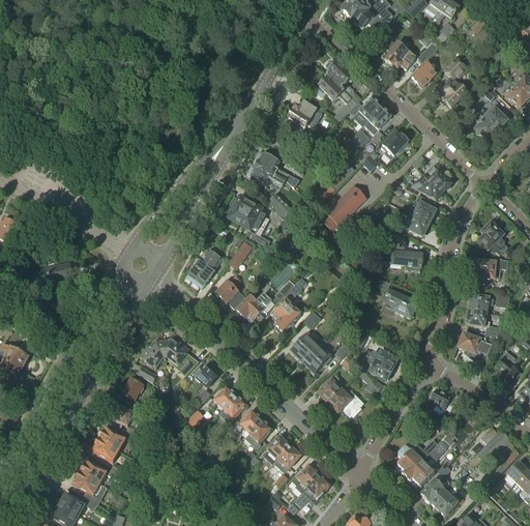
[(366,2),(369,0),(347,0),(344,0),(340,4),(341,6),(361,28),(367,22),(376,30),(392,13),(386,7),(390,3),(387,0),(373,0),(369,4),(366,2)]
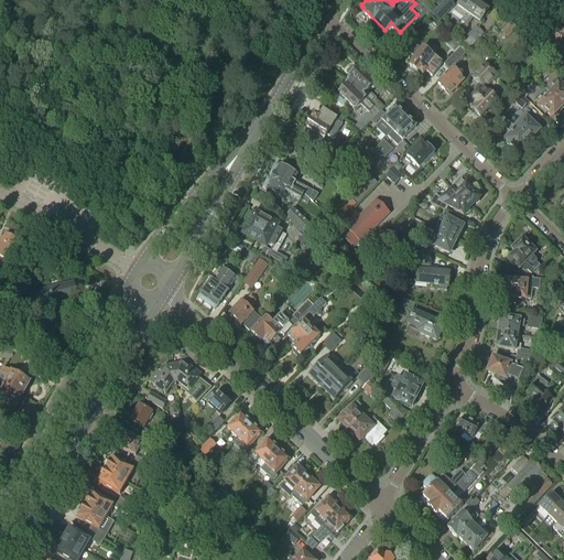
[(438,17),(453,2),(451,0),(442,0),(432,11),(438,17)]
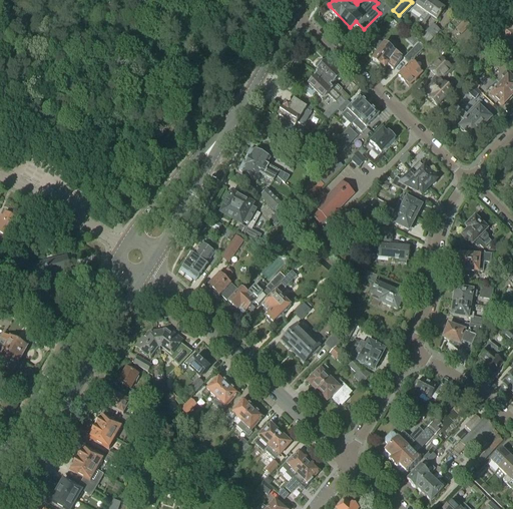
[(425,16),(429,11),(426,9),(433,0),(417,0),(412,7),(421,13),(425,16)]
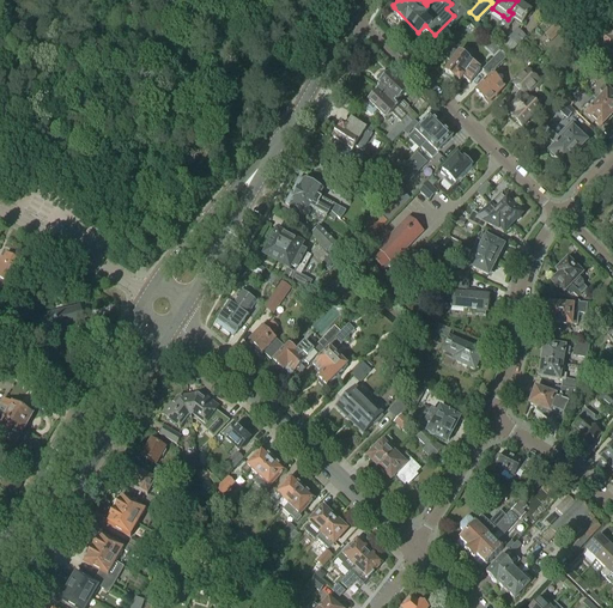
[(522,20),(532,6),(522,0),(517,0),(509,11),(513,13),(508,19),(503,16),(497,23),(507,29),(509,25),(508,24),(514,14),(522,20)]
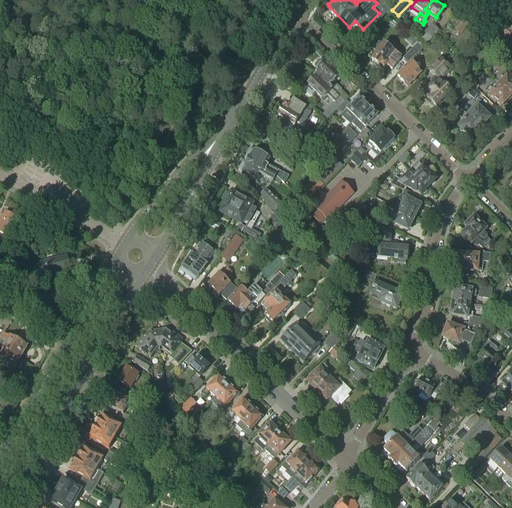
[(460,31),(469,22),(464,16),(455,26),(460,31)]
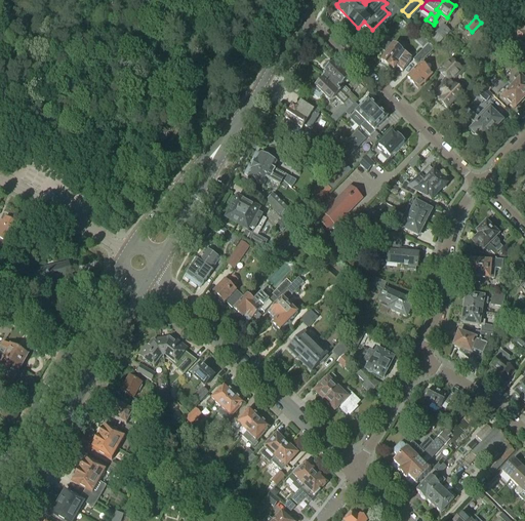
[(485,19),(479,26),(485,32),(491,25),(485,19)]
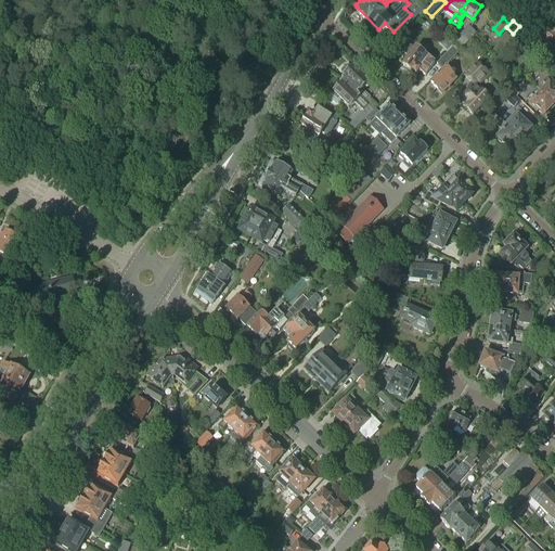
[(546,21),(540,29),(551,37),(554,31),(553,30),(554,27),(546,21)]
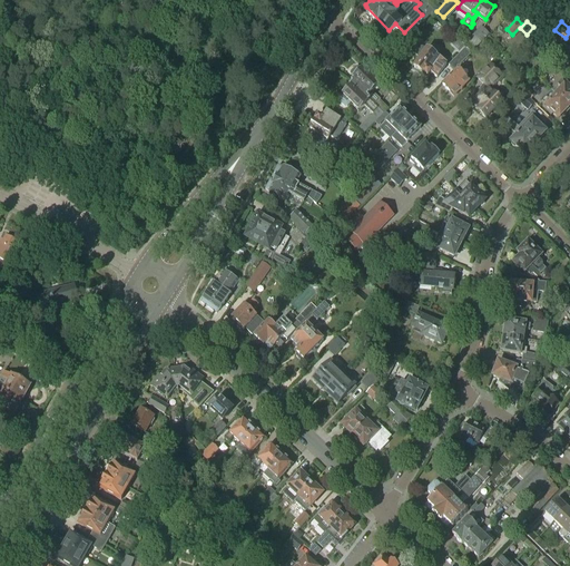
[(463,36),(469,29),(462,22),(455,29),(463,36)]
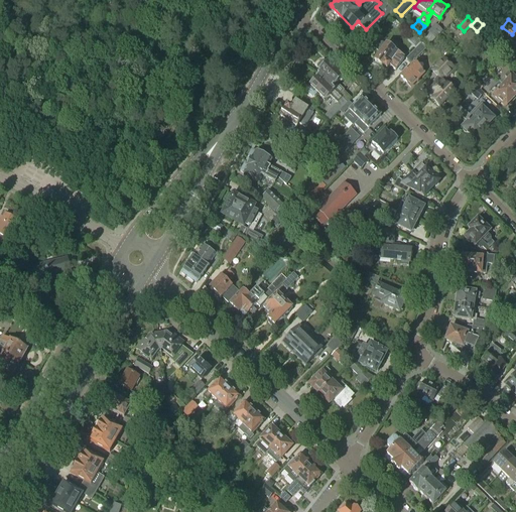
[(428,42),(442,28),(435,21),(420,35),(428,42)]
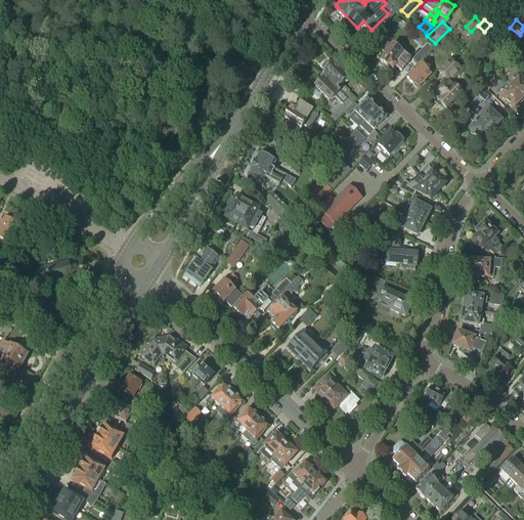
[(484,39),(487,35),(484,32),(478,26),(467,38),(474,44),(482,37),(484,39)]
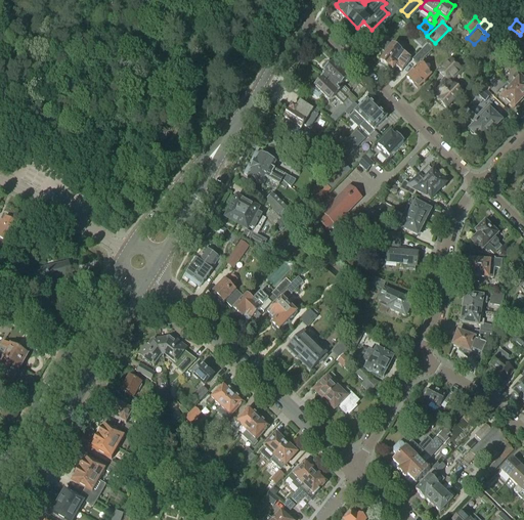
[(392,42),(388,39),(387,40),(382,45),(383,47),(386,50),(381,58),(389,65),(392,60),(401,68),(407,58),(410,55),(392,42)]
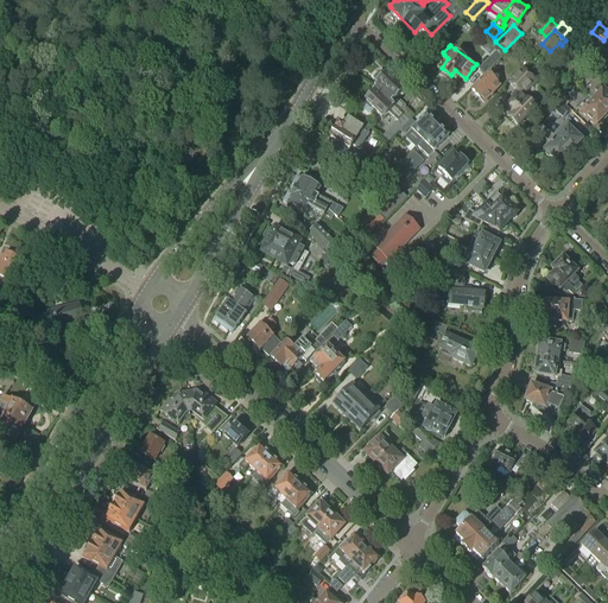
[(492,63),(501,54),(495,48),(479,65),(485,70),(486,69),(492,63)]
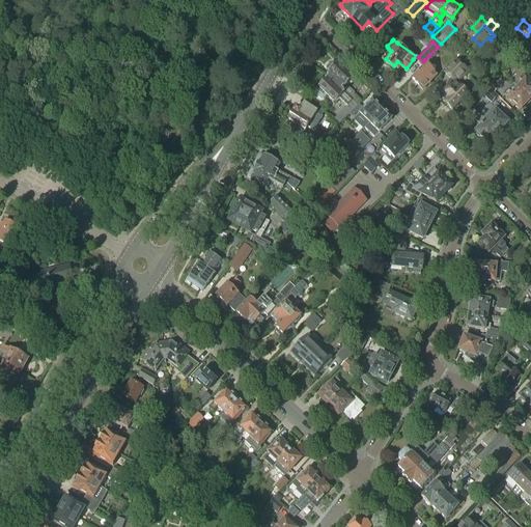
[(452,106),(468,91),(456,80),(468,68),(456,56),(444,68),(451,76),(446,81),(449,83),(439,93),(452,106)]
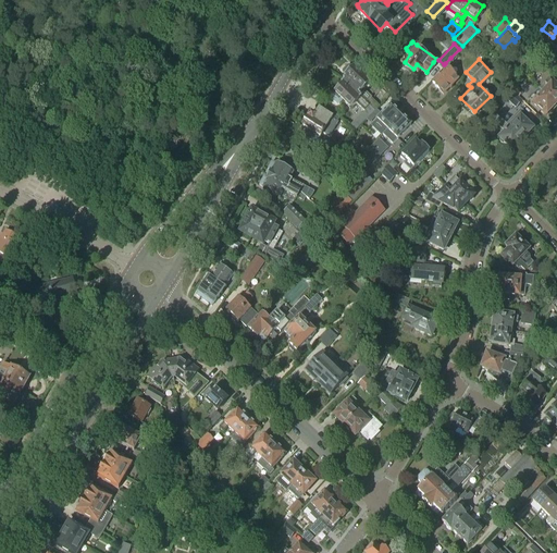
[(542,68),(546,63),(541,59),(536,63),(542,68)]
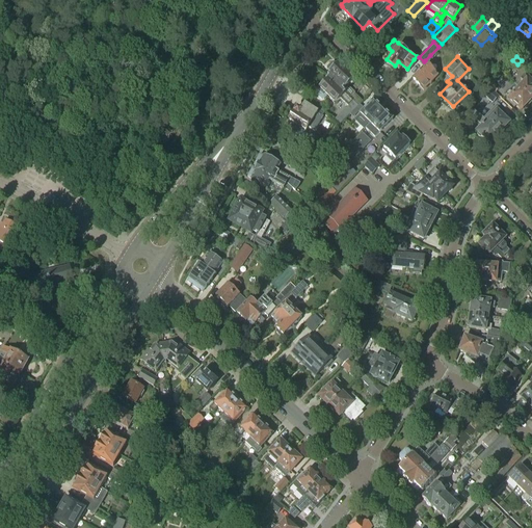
[(437,72),(427,61),(413,76),(424,86),(437,72)]
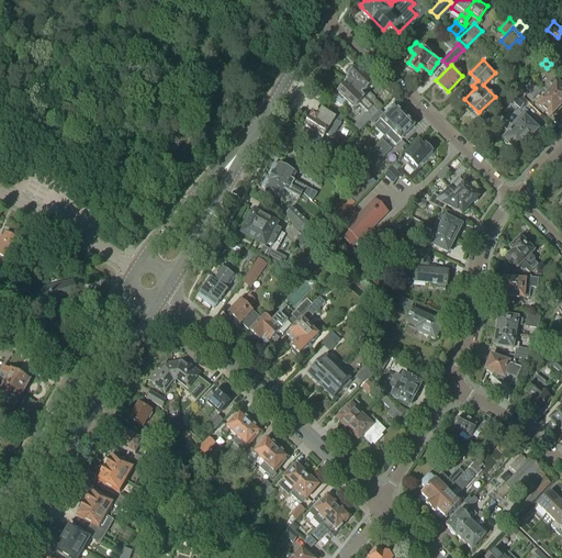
[(347,79),(349,80),(364,96),(366,97),(370,100),(371,102),(373,103),(379,109),(383,103),(367,87),(372,81),(357,66),(349,74),(350,76),(347,79)]
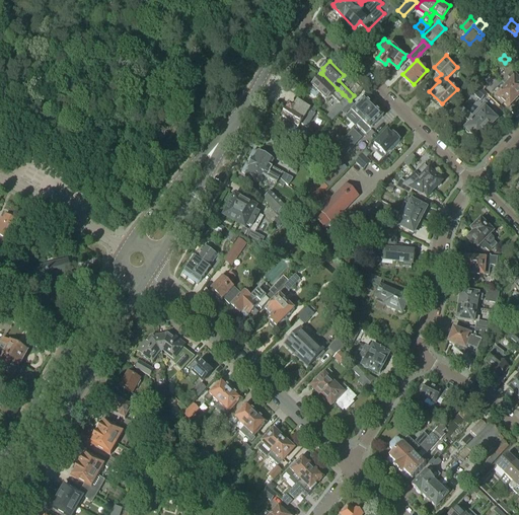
[(517,94),(518,91),(518,76),(515,72),(506,82),(517,94)]
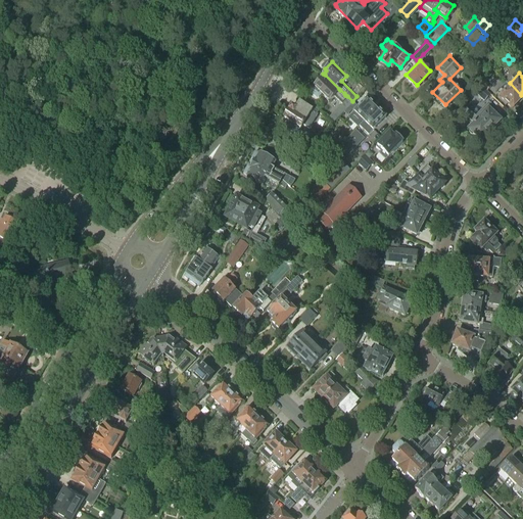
[(319,95),(322,92),(329,99),(334,93),(342,101),(347,96),(345,95),(344,93),(340,90),(339,89),(325,75),(316,85),(312,89),(312,91),(317,95),(319,95)]
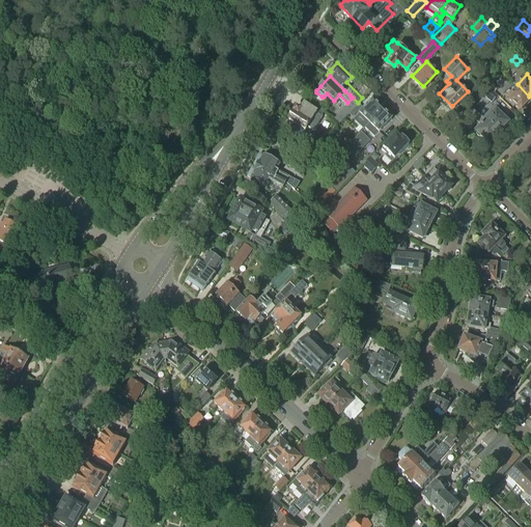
[(495,89),(498,85),(492,80),(488,83),(495,89)]
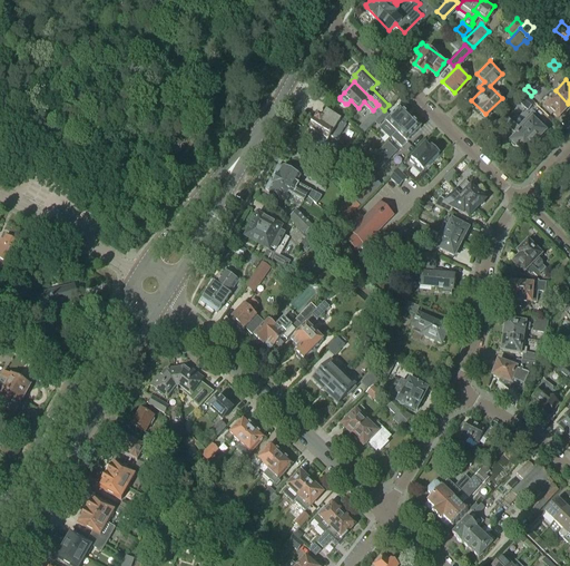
[(556,90),(552,87),(542,97),(546,100),(544,101),(558,114),(568,104),(556,90)]
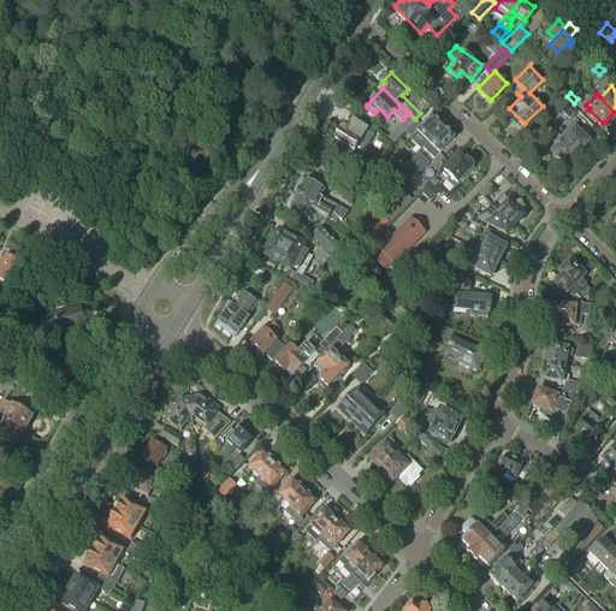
[(572,116),(579,108),(574,104),(567,96),(560,104),(572,116)]
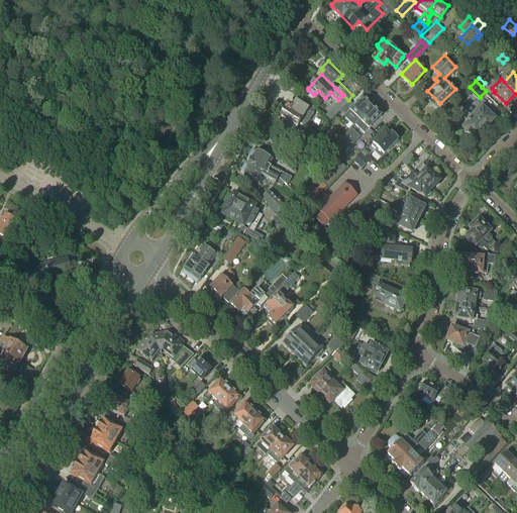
[(286,105),(281,114),(288,118),(285,122),(286,124),(292,128),(294,128),(297,124),(299,120),(305,123),(313,110),(312,109),(314,106),(299,95),(297,99),(296,98),(290,108),(286,105)]
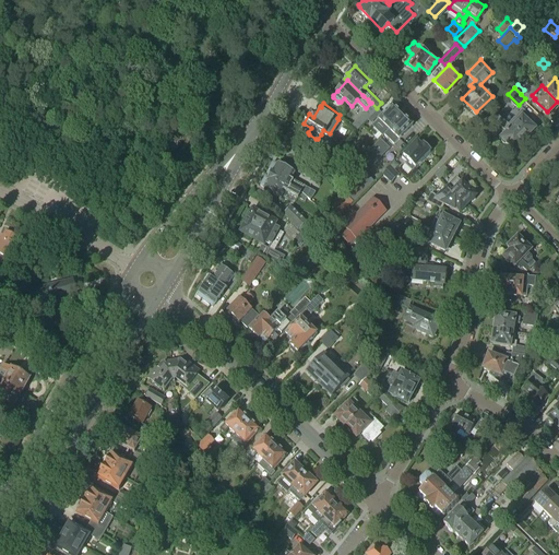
[(389,127),(403,113),(392,103),(376,120),(376,122),(384,131),(385,129),(389,127)]
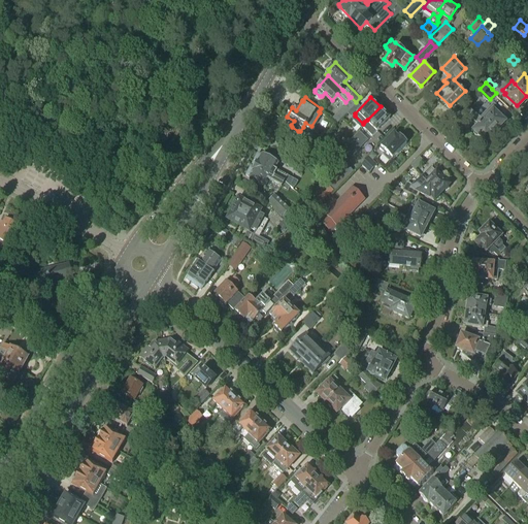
[(488,110),(482,116),(495,129),(505,118),(499,112),(503,109),(494,100),(486,107),(488,110)]
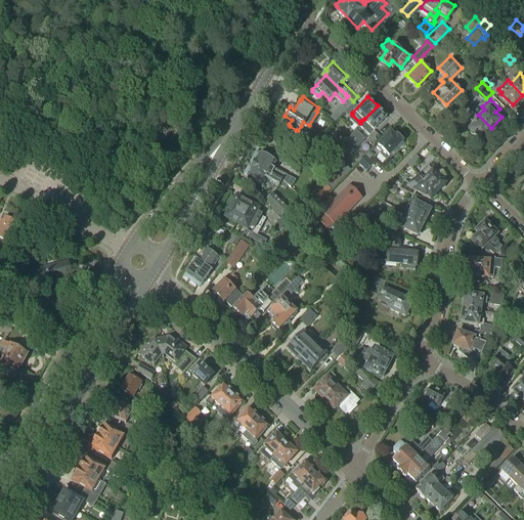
[(461,116),(470,106),(465,101),(456,111),(461,116)]
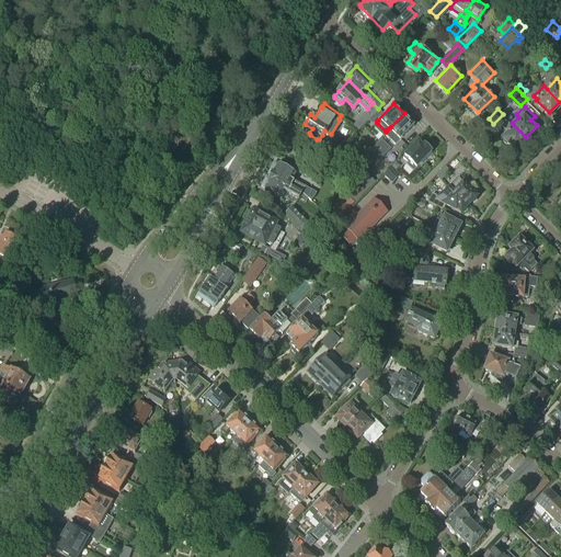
[(397,139),(414,123),(404,113),(390,127),(387,129),(397,139)]
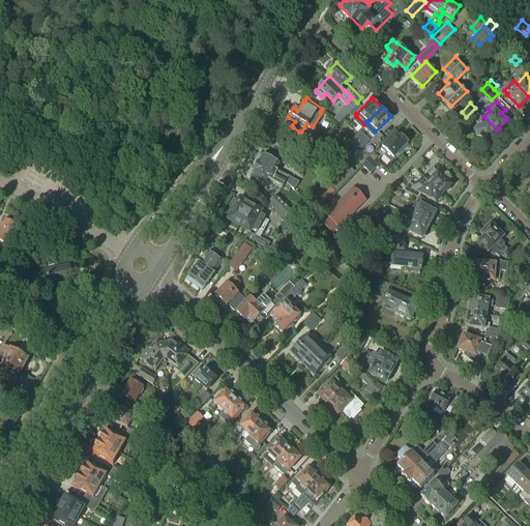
[(487,140),(497,129),(483,116),(480,113),(477,117),(480,120),(474,126),(487,140)]
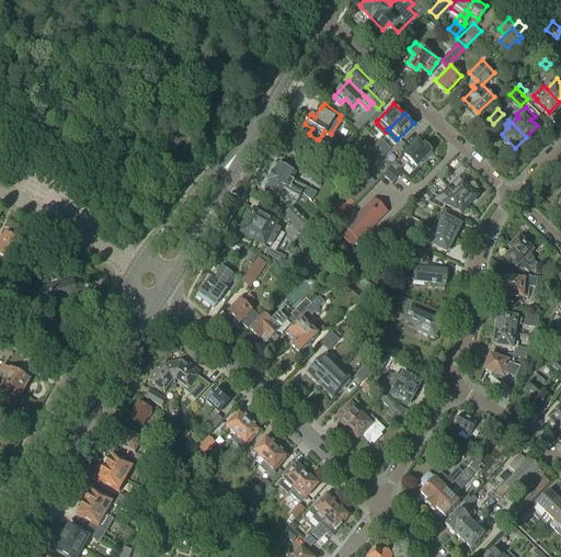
[(375,161),(391,146),(381,136),(366,152),(375,161)]
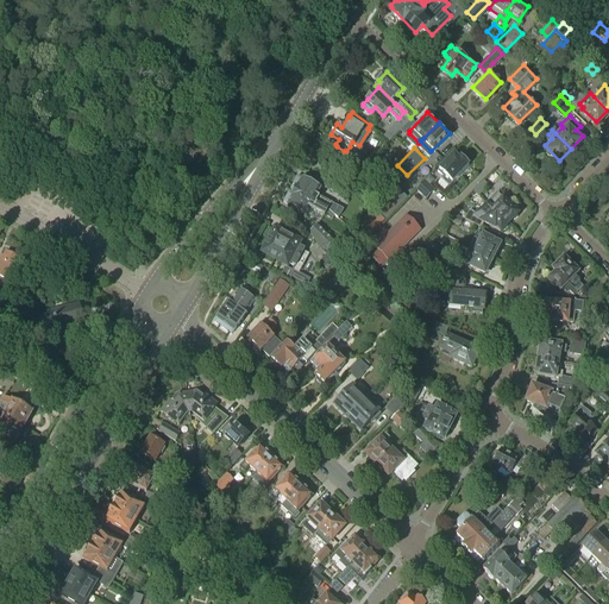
[(459,156),(454,151),(438,168),(444,174),(441,176),(449,183),(469,162),(460,155),(459,156)]
